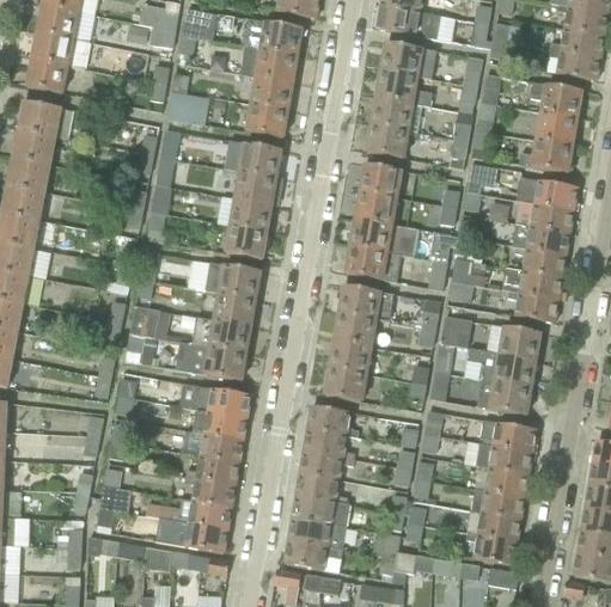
[(44,0),(43,5),(79,12),(80,0),(44,0)]
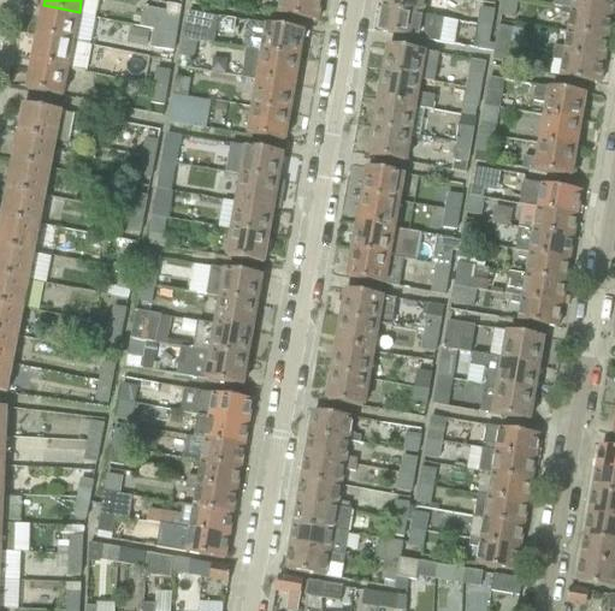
[(281,0),(279,12),(319,18),(321,0),(281,0)]
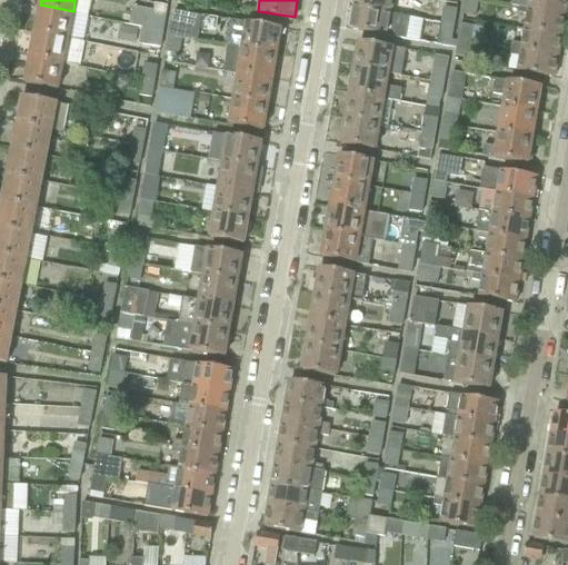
[(355,0),(355,5),(391,11),(394,0),(355,0)]
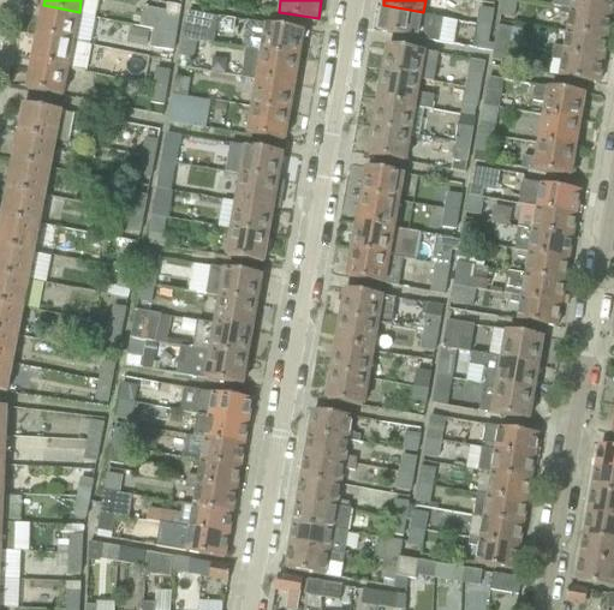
[(501,0),(500,10),(514,12),(517,0),(501,0)]
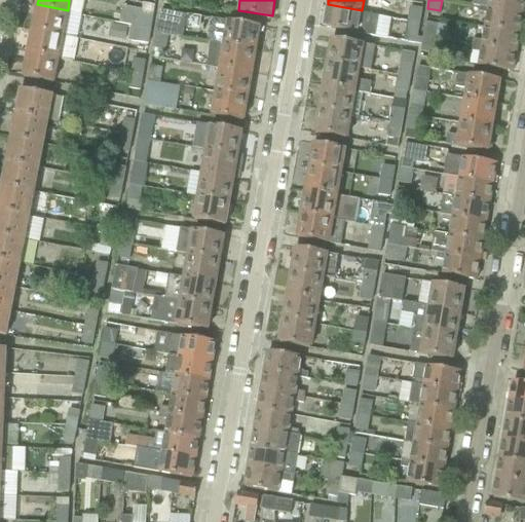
[(472,0),(472,3),(480,4),(522,11),(523,0),(472,0)]
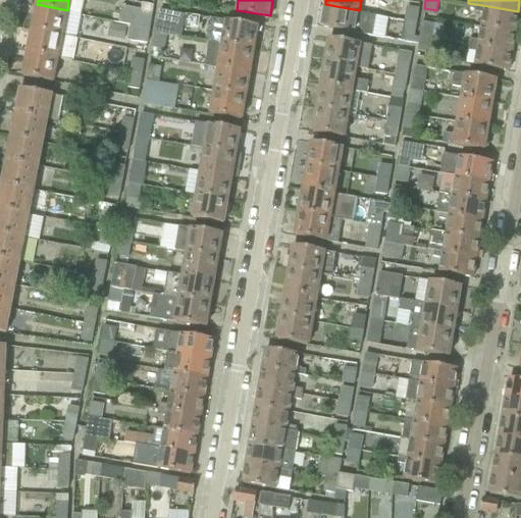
[(37,4),(33,28),(62,33),(67,10),(37,4)]
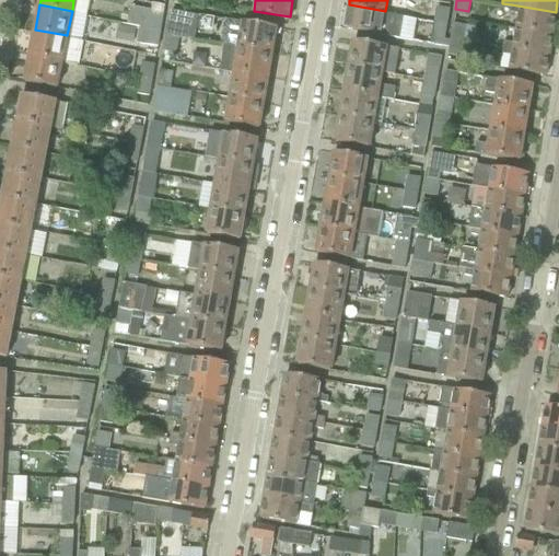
[(131,4),(128,21),(138,23),(159,27),(161,27),(164,11),(162,11),(160,11),(150,9),(150,8),(131,4)]
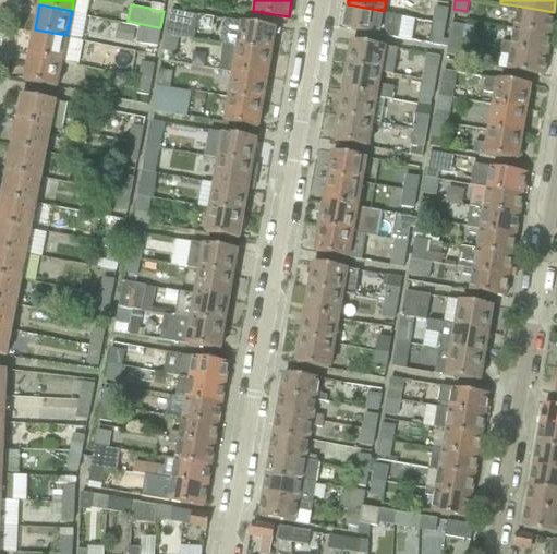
[(384,11),(348,4),(344,26),(399,36),(402,14),(384,11)]
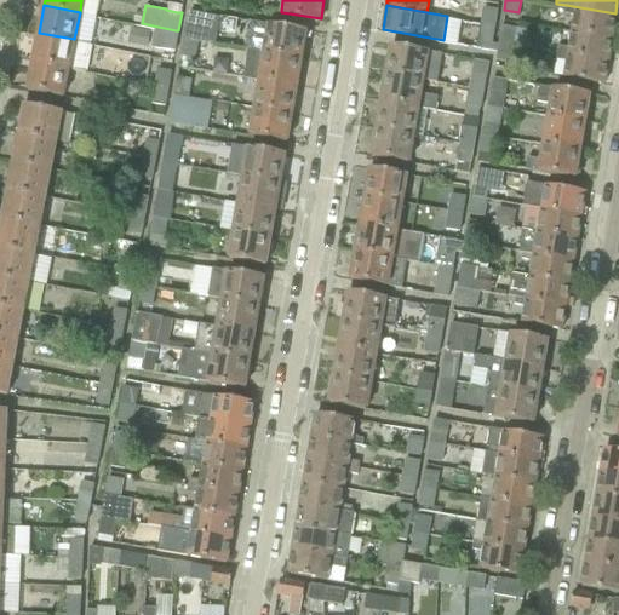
[(483,5),(481,22),(494,24),(497,7),(483,5)]
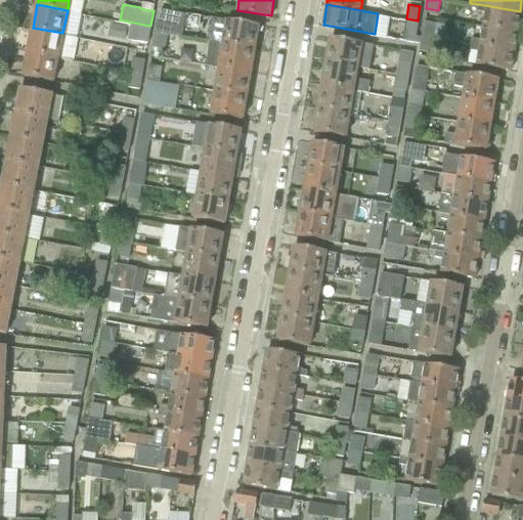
[(486,10),(484,25),(517,31),(520,11),(478,4),(477,9),(486,10)]
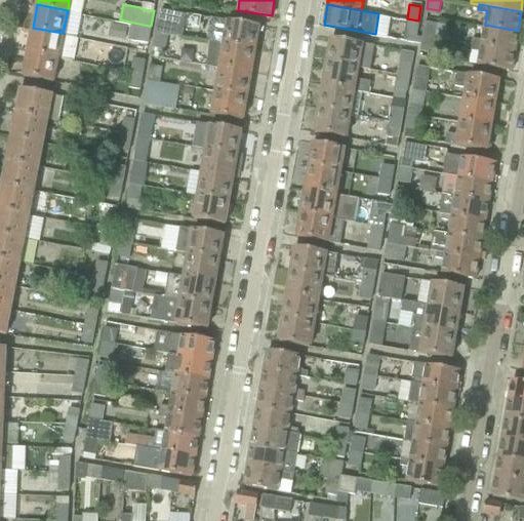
[(161,6),(157,29),(170,31),(183,33),(187,10),(161,6)]
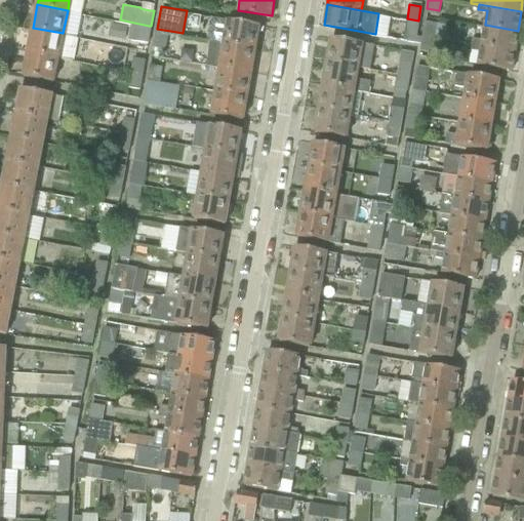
[(209,40),(225,43),(255,48),(259,24),(213,16),(209,40)]
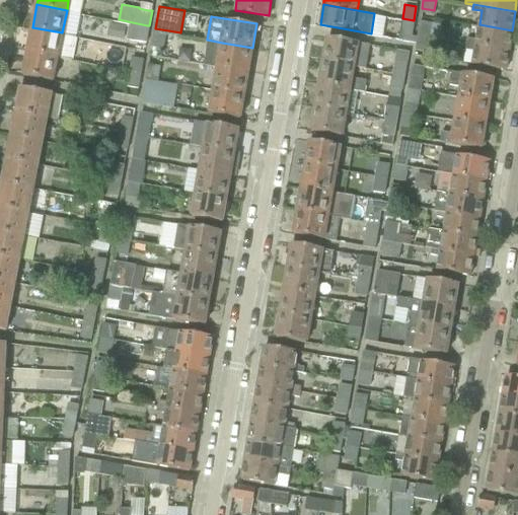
[(402,18),(400,29),(412,31),(414,20),(402,18)]
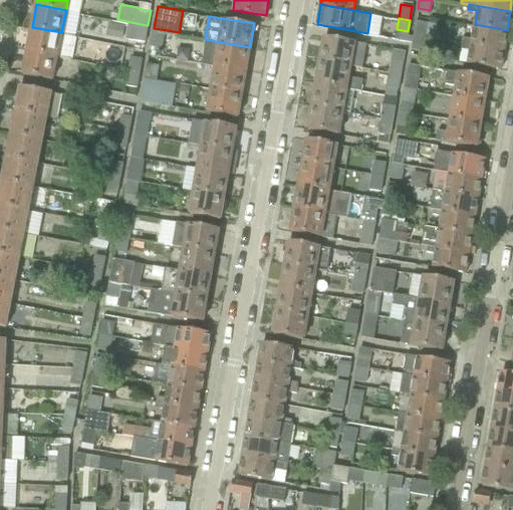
[(417,19),(414,33),(425,35),(428,21),(417,19)]
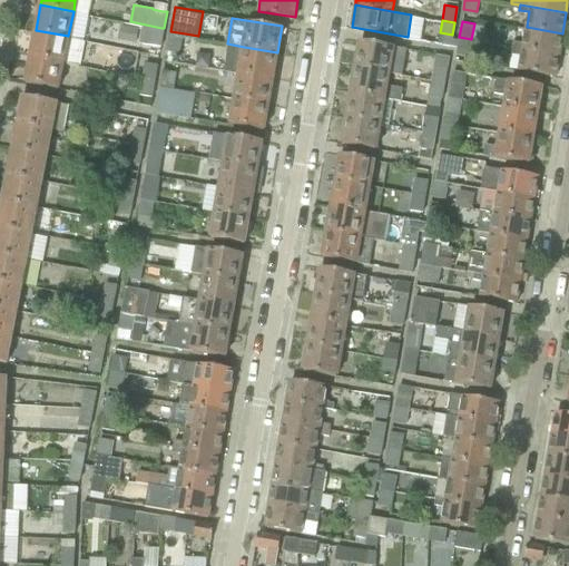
[(140,23),(138,40),(158,44),(162,45),(164,28),(162,28),(140,23)]
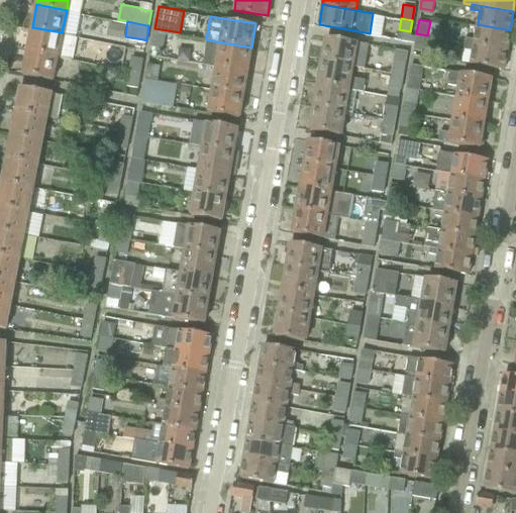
[(112,22),(110,34),(123,36),(125,24),(112,22)]
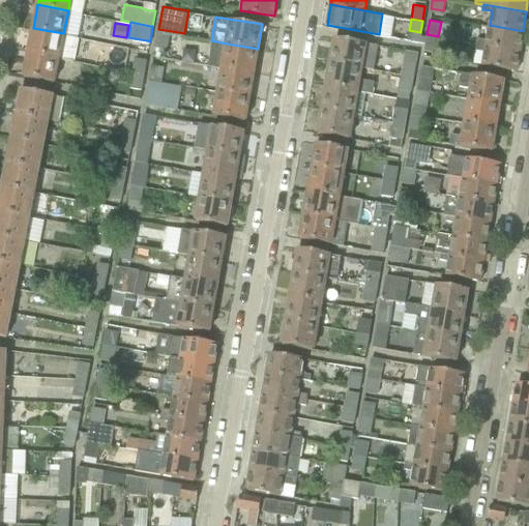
[(478,37),(477,42),(520,50),(523,31),(490,25),(487,38),(478,37)]
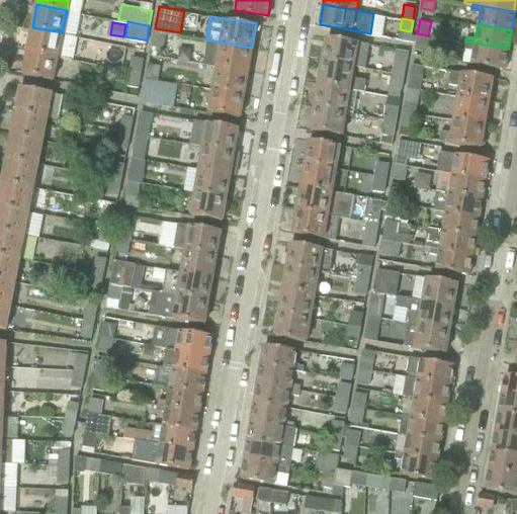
[(32,27),(28,50),(58,56),(72,59),(76,35),(62,32),(32,27)]
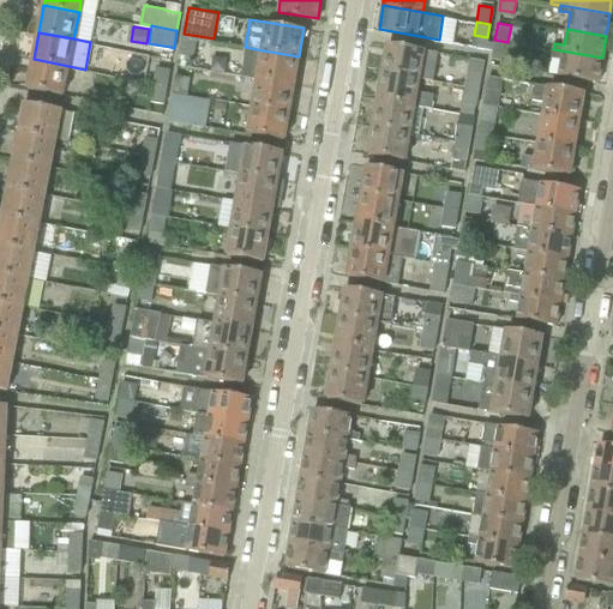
[(196,54),(199,36),(184,34),(181,50),(196,54)]
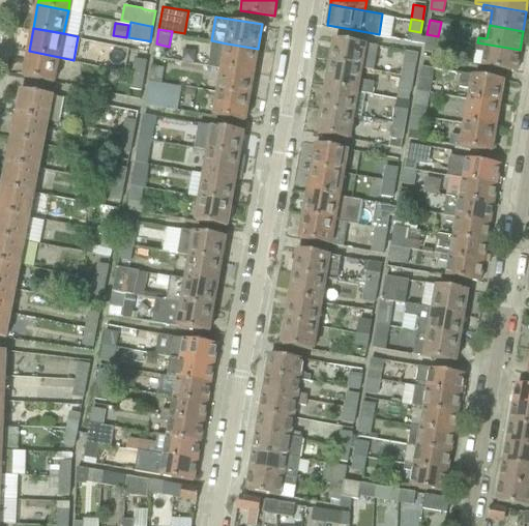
[(409,30),(407,39),(423,41),(424,42),(425,42),(427,36),(419,35),(419,34),(420,32),(409,30)]
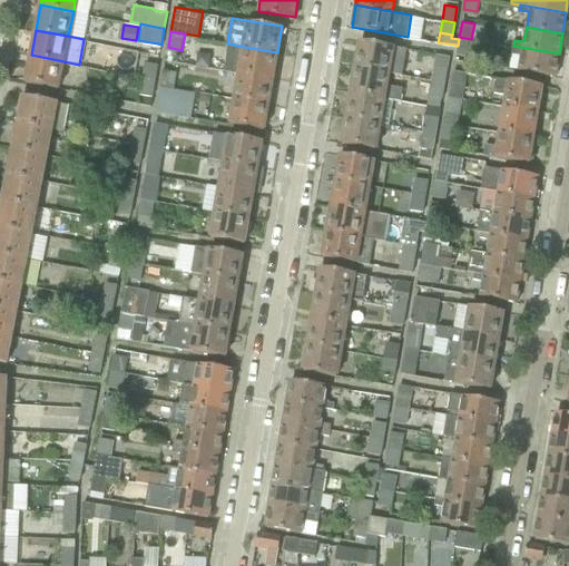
[(458,46),(457,52),(469,55),(471,39),(459,37),(459,39),(458,46)]
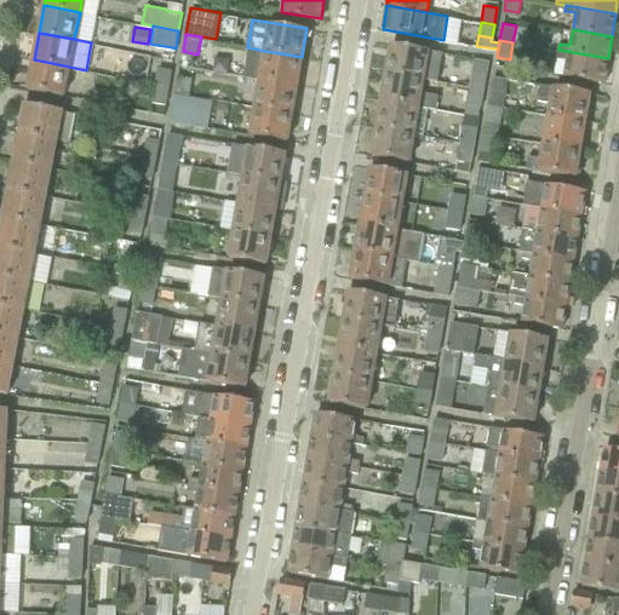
[(393,44),(388,72),(424,78),(437,80),(442,52),(429,50),(417,47),(393,44)]
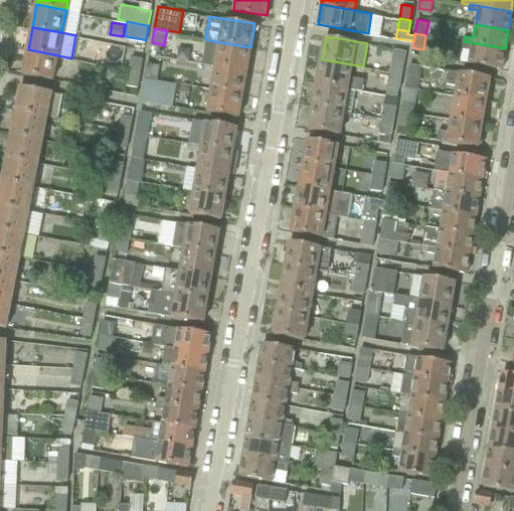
[(205,39),(202,62),(216,64),(246,69),(250,47),(220,42),(205,39)]
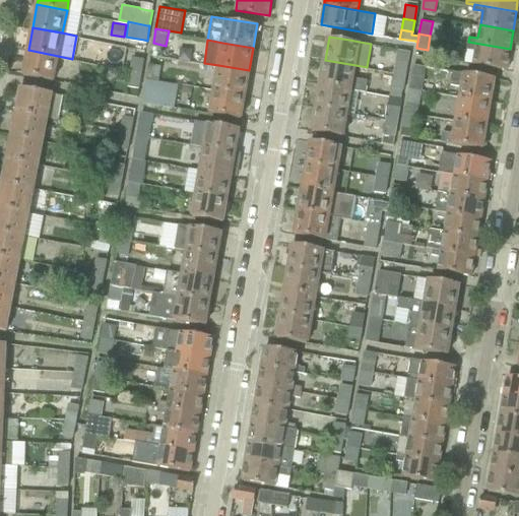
[(510,49),(468,42),(467,48),(476,49),(473,63),(507,69),(510,49)]
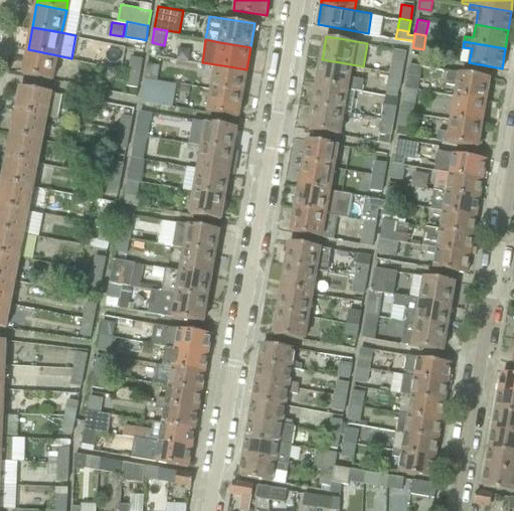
[(391,57),(389,70),(401,72),(404,54),(405,49),(393,47),(392,52),(391,57)]
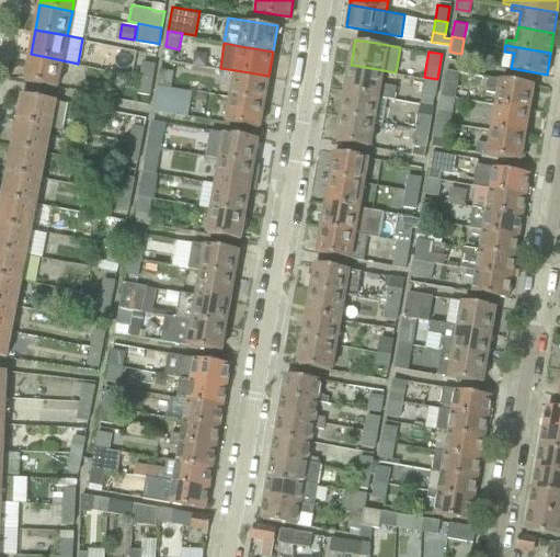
[(63,60),(31,54),(25,80),(57,87),(63,60)]
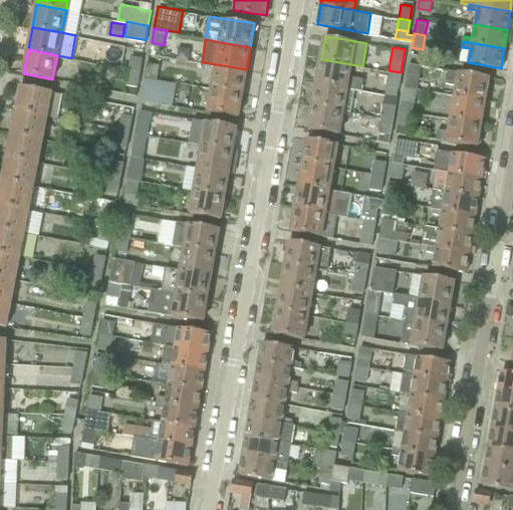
[(131,55),(129,69),(140,71),(142,57),(131,55)]
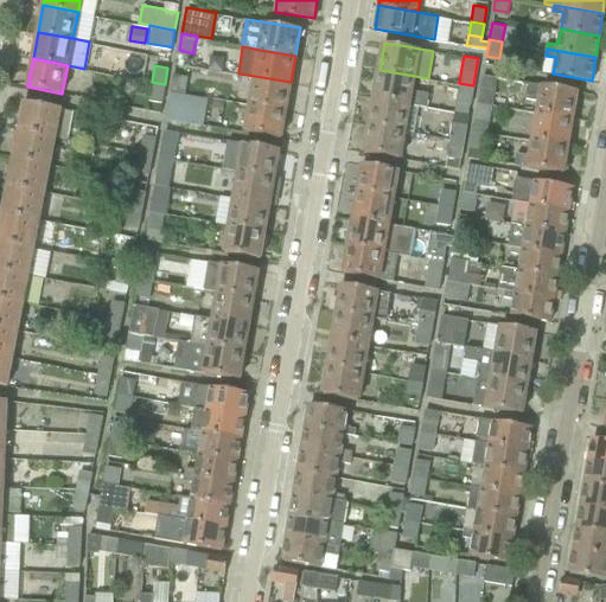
[(380,70),(375,96),(418,103),(426,106),(428,90),(413,88),(415,76),(380,70)]
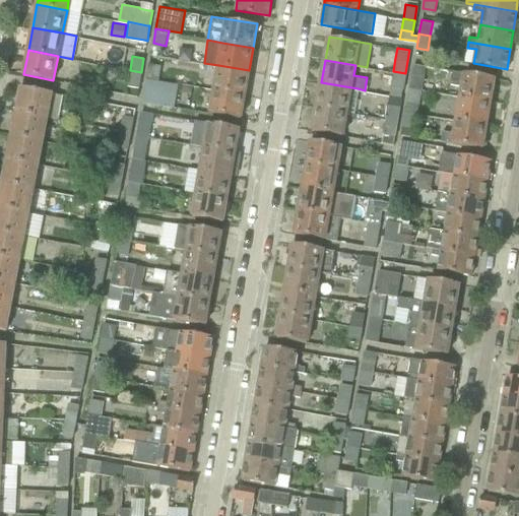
[(149,61),(147,76),(158,78),(160,62),(149,61)]
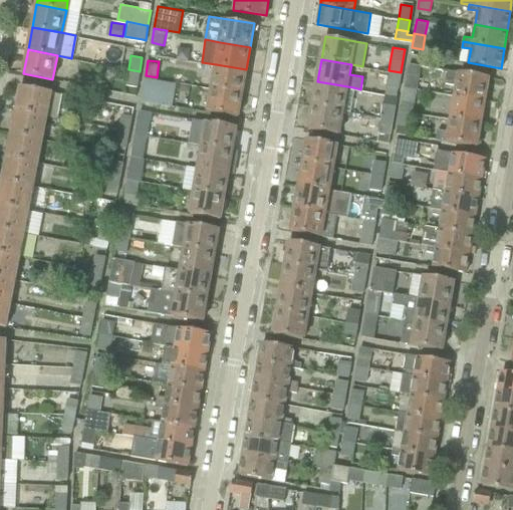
[(408,70),(405,85),(414,87),(415,87),(417,87),(421,64),(409,62),(408,70)]
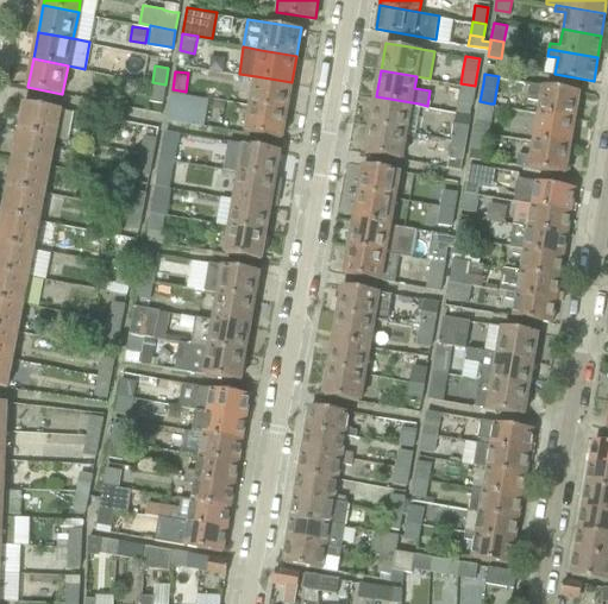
[(256,76),(252,104),(287,109),(292,82),(256,76)]
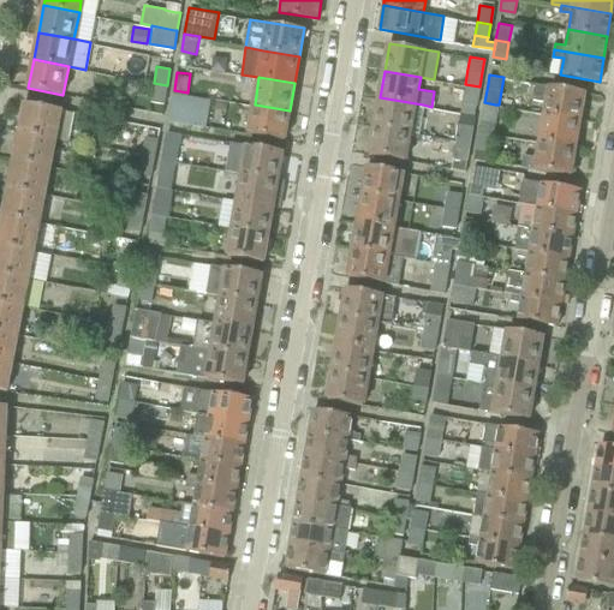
[(154,83),(150,100),(164,102),(165,101),(167,85),(154,83)]
